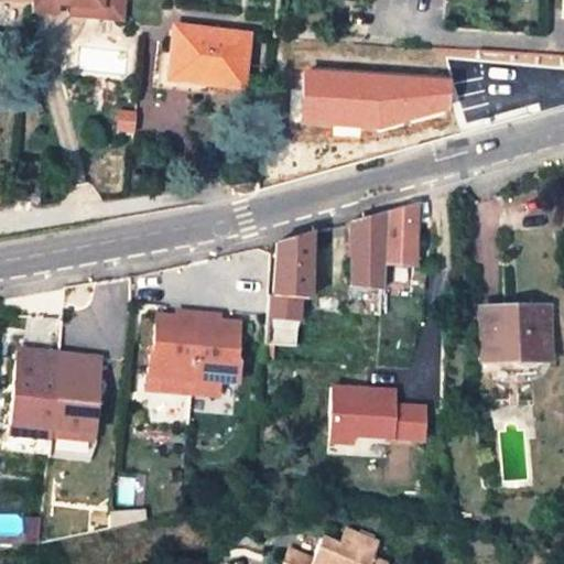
[(28,0),(26,14),(52,17),(53,0),(61,0),(67,1),(65,19),(94,21),(96,3),(119,7),(119,0),(28,0)]
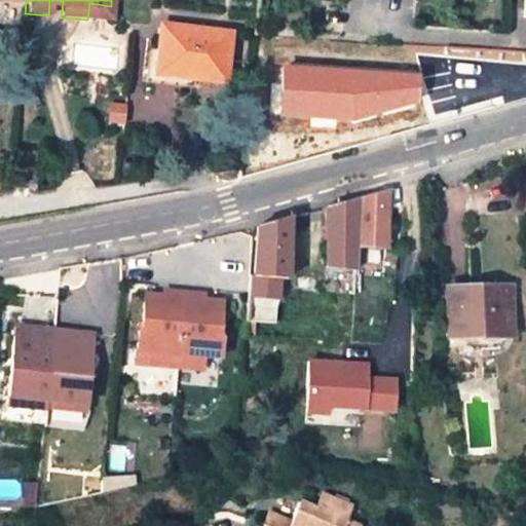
[(89,3),(87,20),(109,23),(111,6),(89,3)]
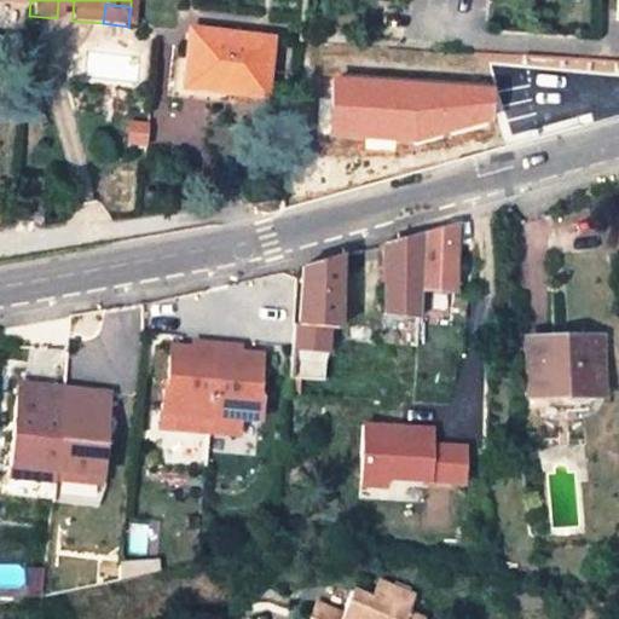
[(271,40),(190,30),(184,90),(262,99),(271,40)]
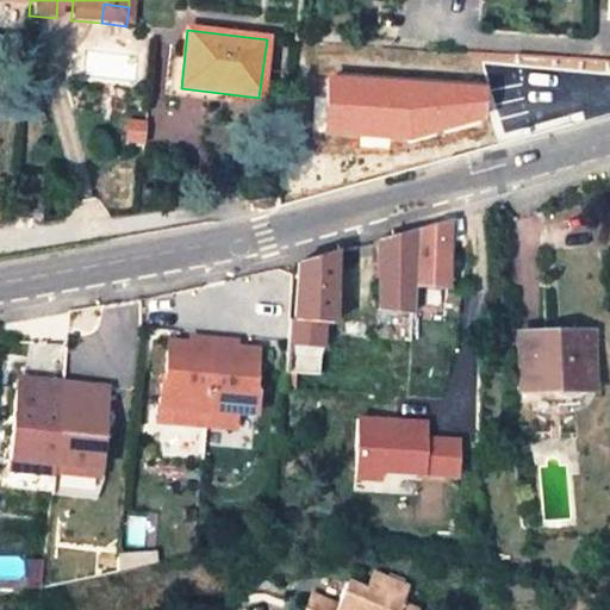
[(414,286),(446,287),(450,219),(417,228),(415,284),(414,286)]
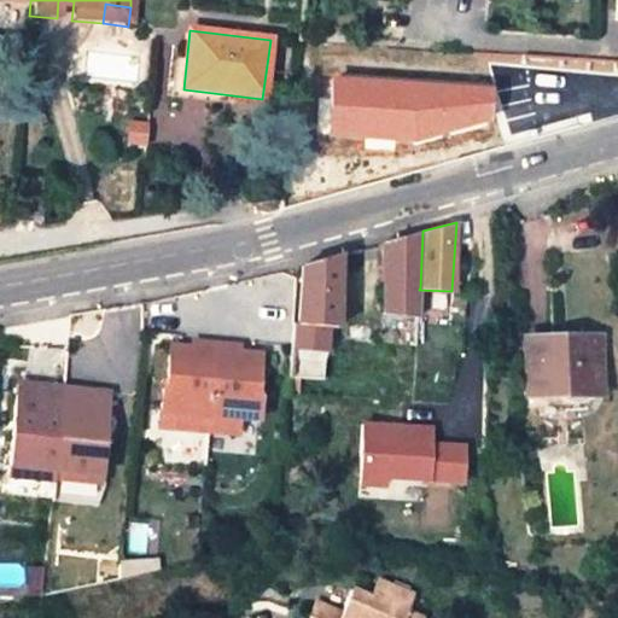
[(379,244),(380,283),(420,287),(423,231),(379,244)]
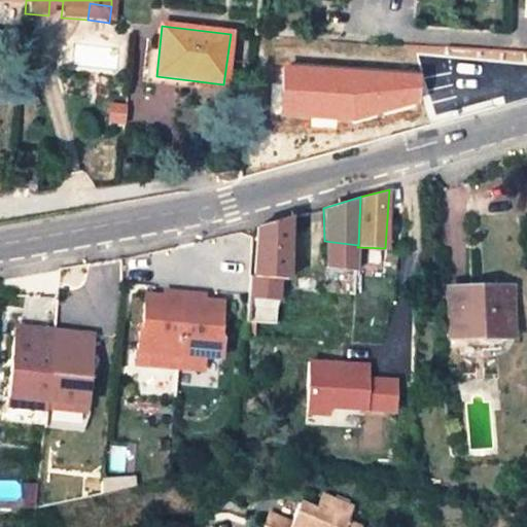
[(278,279),(285,279),(285,271),(289,226),(290,217),(257,226),(252,277),(249,277),(248,291),(278,293),(278,279)]
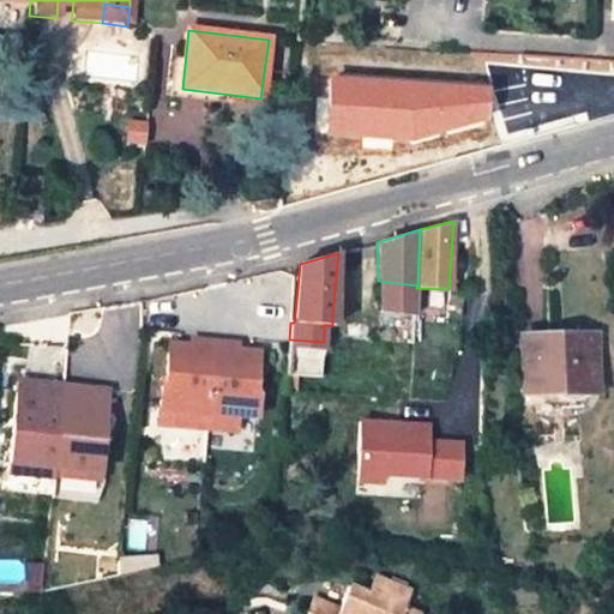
[(339,315),(343,264),(337,264),(332,315),(339,315)]
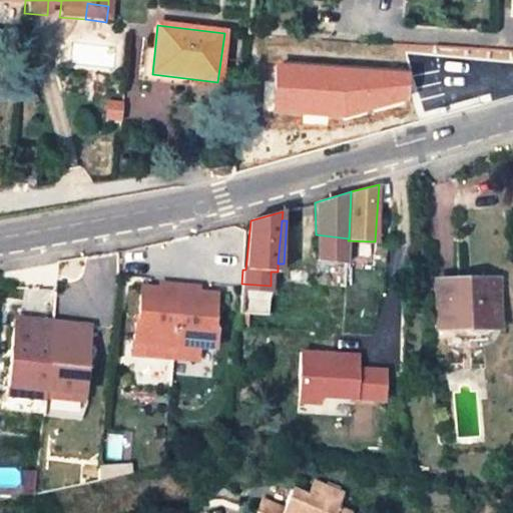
[(349,238),(316,234),(317,259),(315,283),(345,286),(348,240),(349,238)]
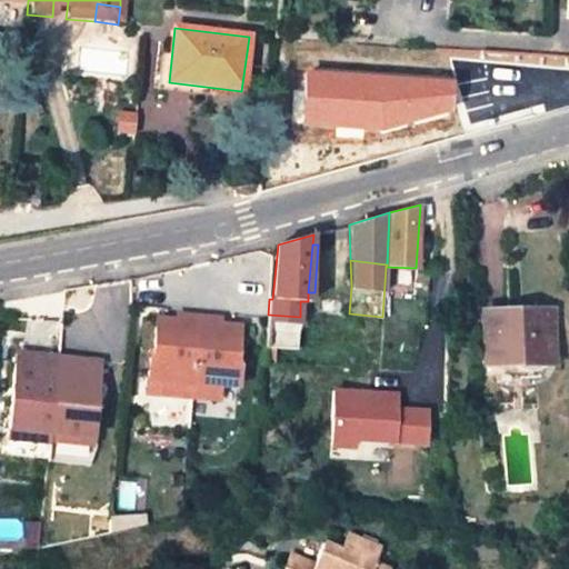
[(547,312),(486,313),(487,363),(548,361),(547,312)]
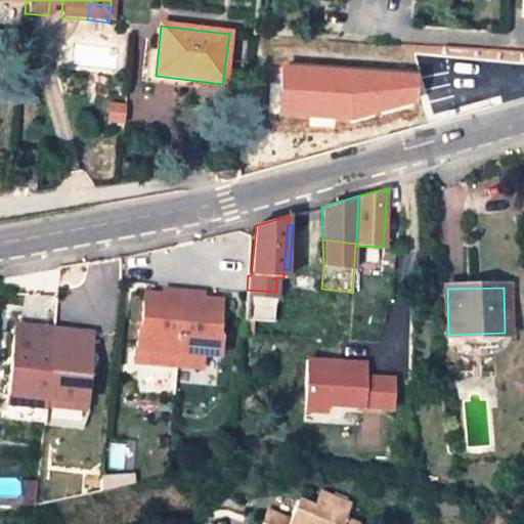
[(252,321),(274,322),(276,292),(247,290),(244,320),(252,321)]
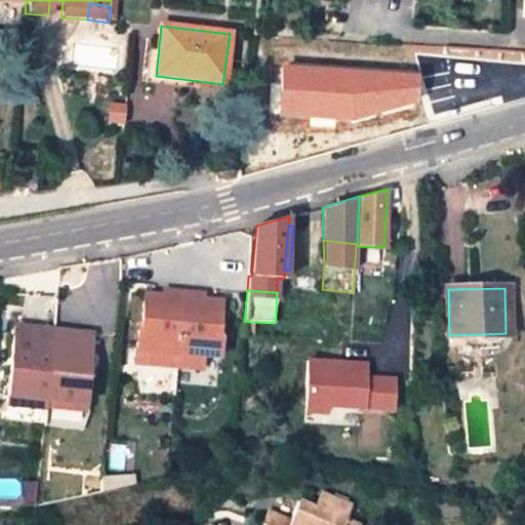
[(150,365),(175,367),(182,293),(161,292),(161,297),(143,295),(139,329),(136,331),(134,350),(151,351),(150,365)]
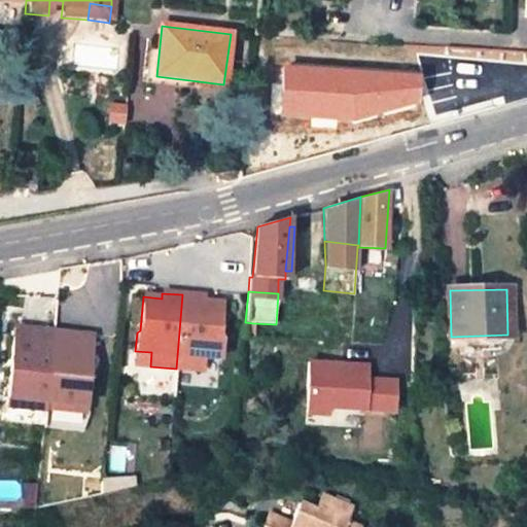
[(182,294),(176,369),(202,371),(203,356),(219,358),(220,339),(217,337),(220,303),(202,302),(202,296),(182,294)]
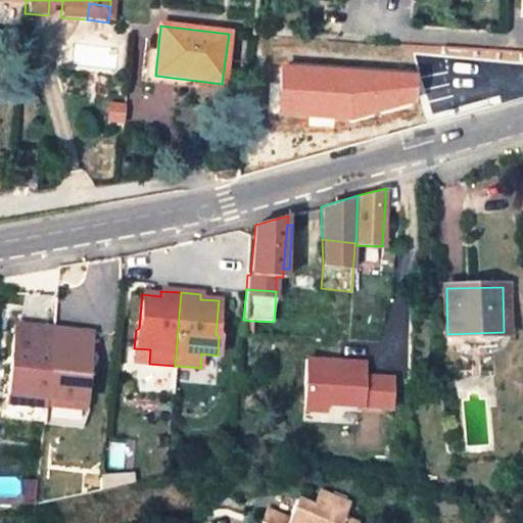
[(89,409),(96,330),(20,325),(12,406),(89,409)]
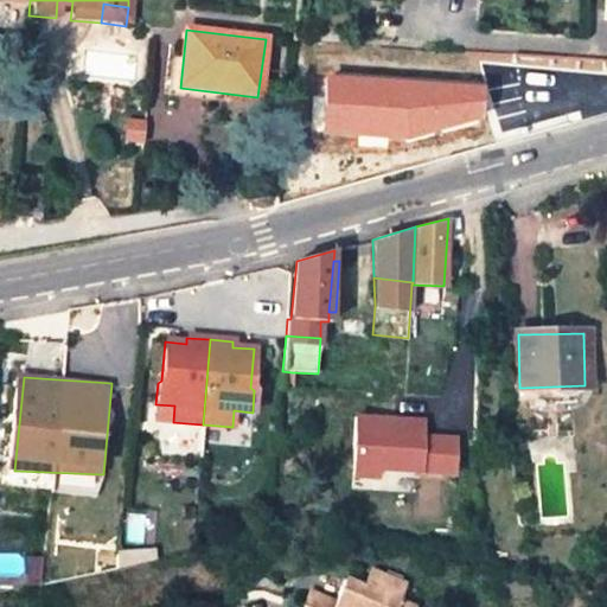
[(340,411),(339,474),(368,474),(368,470),(451,471),(452,430),(419,430),(419,411),(340,411)]
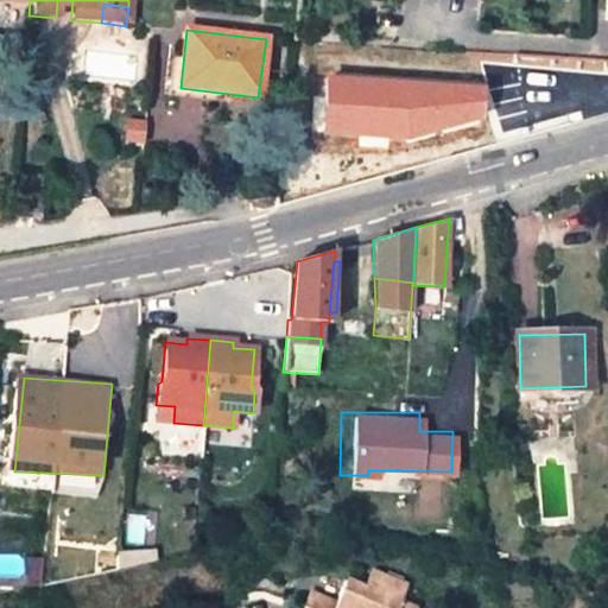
[(268,515),(259,518),(261,529),(271,525),(268,515)]
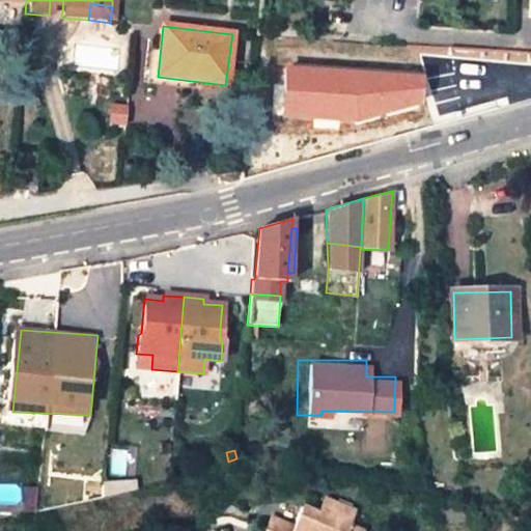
[(100,472),(86,470),(84,494),(96,495),(100,472)]
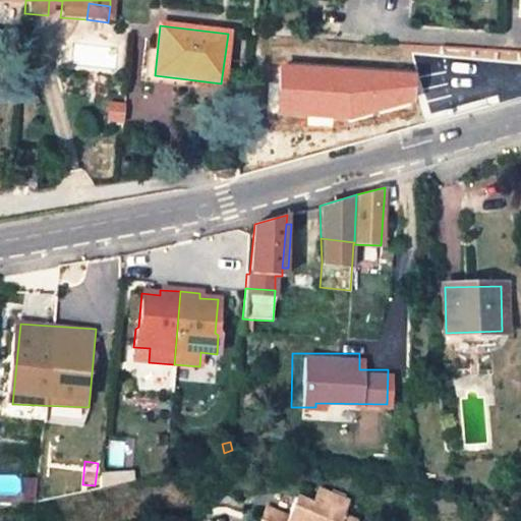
[(352,520),(354,518),(341,514),(346,501),(315,489),(310,502),(293,496),(286,515),(263,507),(256,520),(352,520)]
